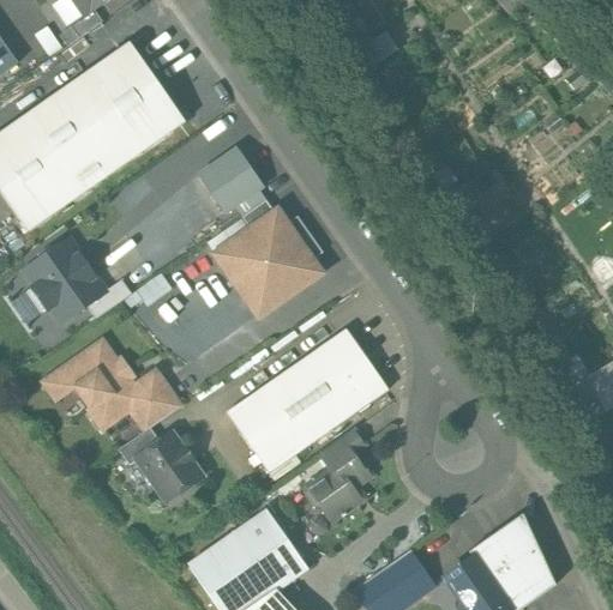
[(72,0),(83,14),(91,8),(92,11),(96,8),(108,0),(72,0)]
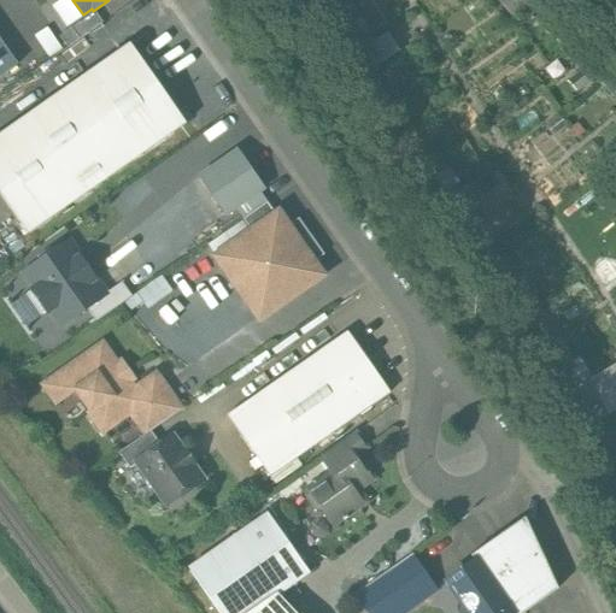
[(93,11),(60,34),(69,45),(104,21),(97,9),(93,11)]
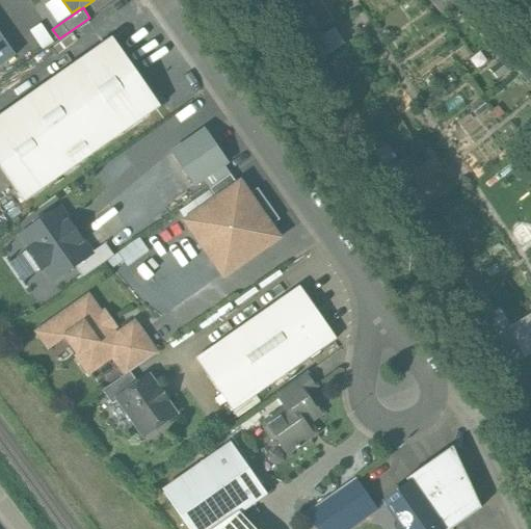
[(313,58),(344,41),(333,22),(301,41),(313,58)]
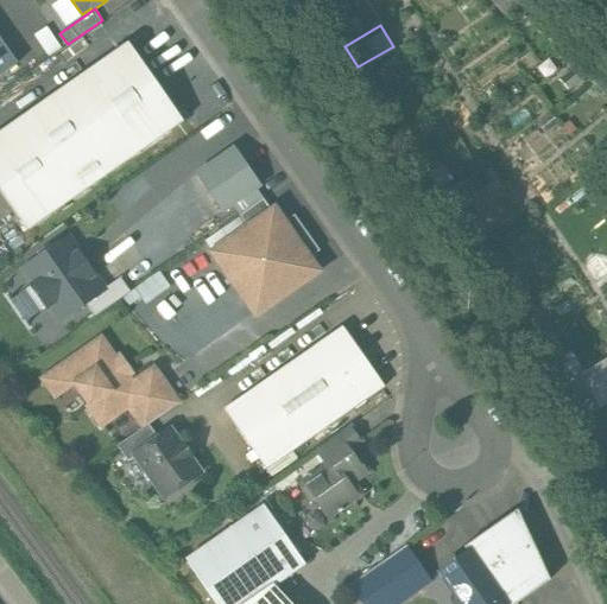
[(0,37),(0,74),(18,62),(0,37)]
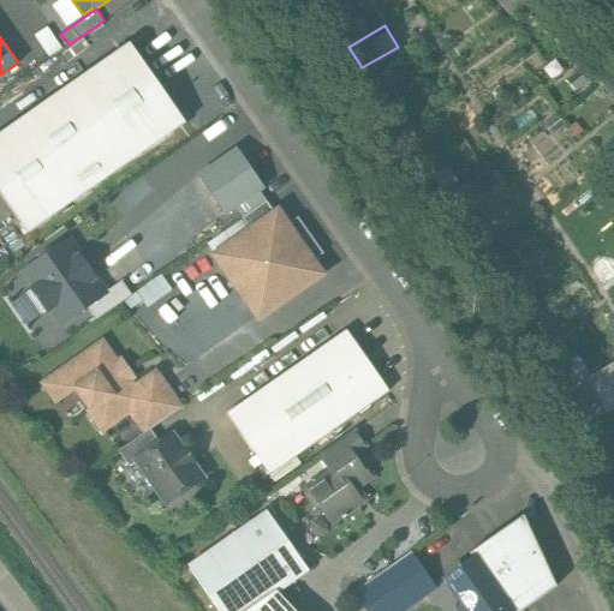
[(130,41),(0,131),(0,190),(28,231),(186,120),(130,41)]
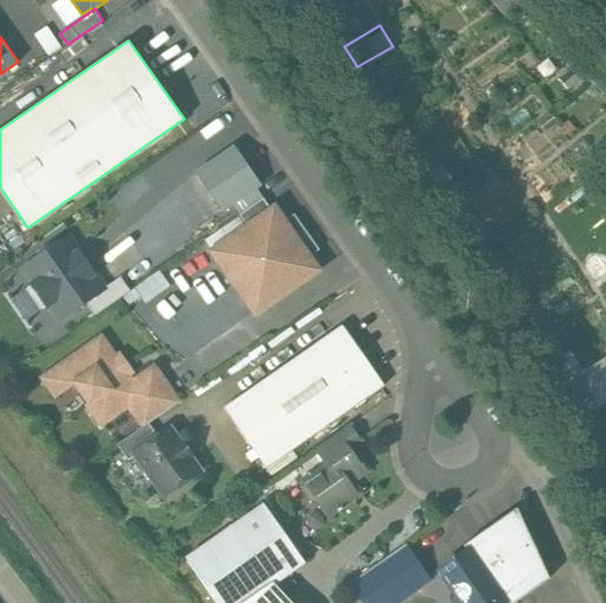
[(235,147),(198,172),(223,207),(260,183),(235,147)]
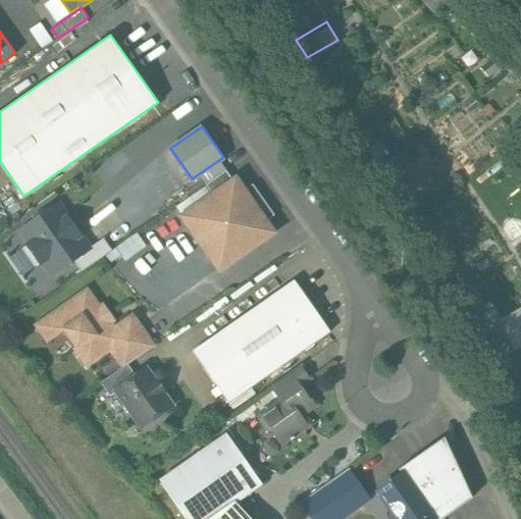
[(233,179),(227,169),(206,184),(213,194),(183,215),(220,268),(273,231),(265,219),(270,216),(250,187),(246,190),(237,177),(233,179)]
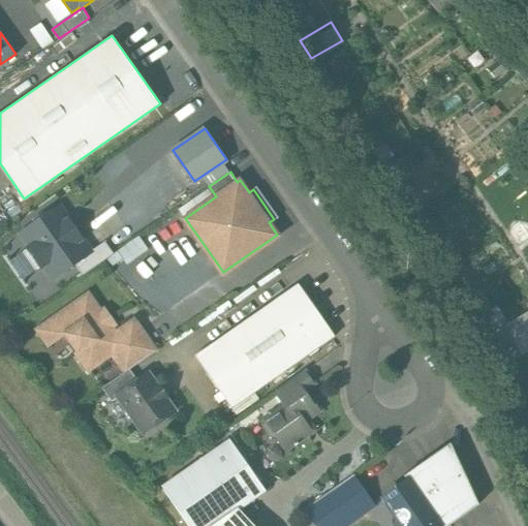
[(91,250),(59,206),(27,228),(36,242),(29,247),(41,266),(44,263),(55,277),(75,263),(91,251),(91,250)]
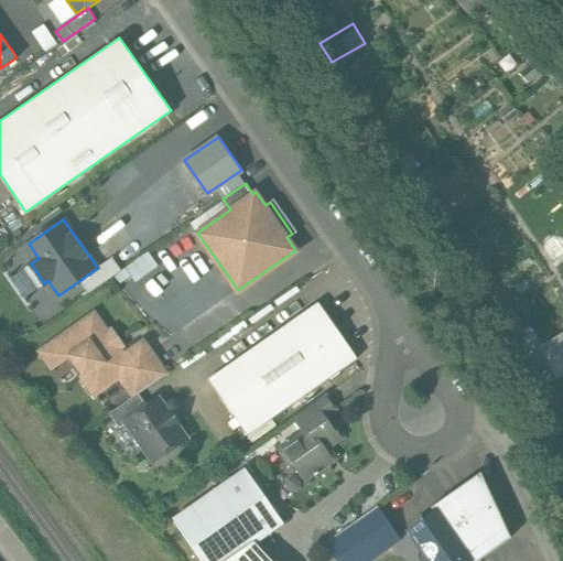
[(112,256),(97,267),(97,268),(80,280),(89,292),(121,269),(112,256)]
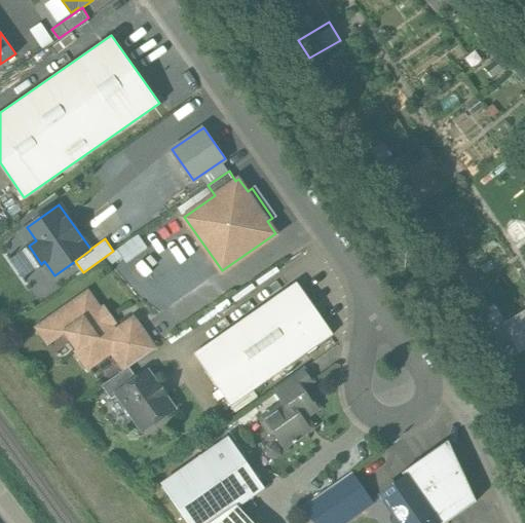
[(297,282),(194,352),(230,405),(333,333),(297,282)]
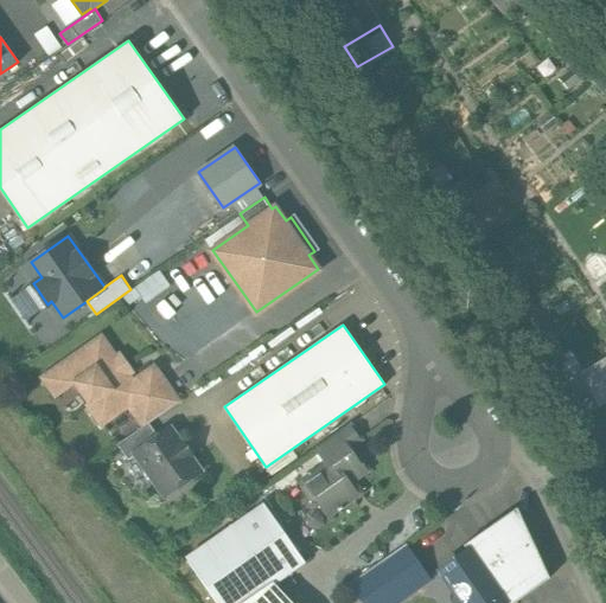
[(102,337),(44,377),(57,396),(77,382),(90,401),(88,402),(102,422),(129,403),(142,393),(133,382),(102,337)]
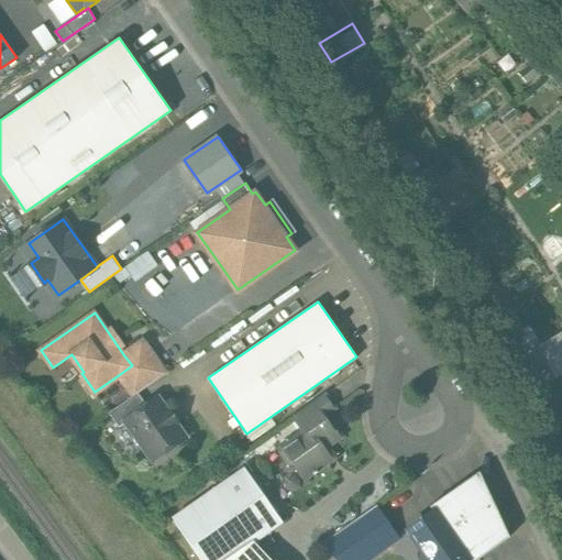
[(165,372),(143,340),(123,354),(132,365),(120,374),(133,394),(139,392),(165,372)]
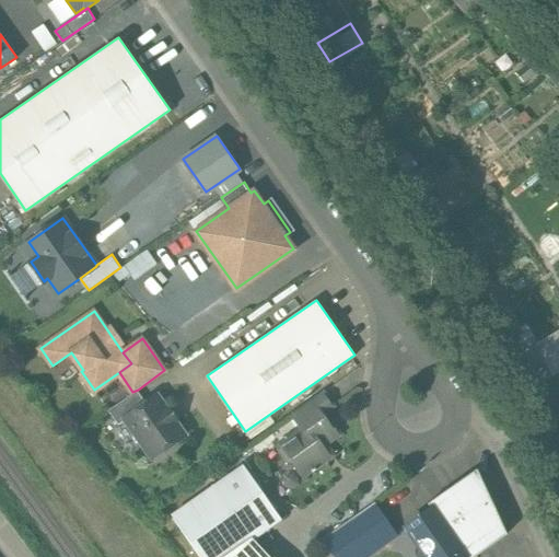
[(558,349),(552,339),(515,362),(530,384),(558,366),(558,349)]
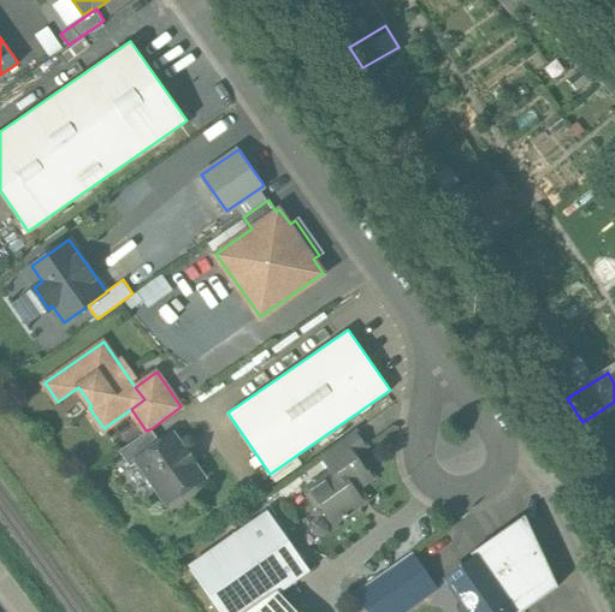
[(146,431),(119,450),(131,465),(139,461),(137,459),(161,443),(152,428),(146,431)]
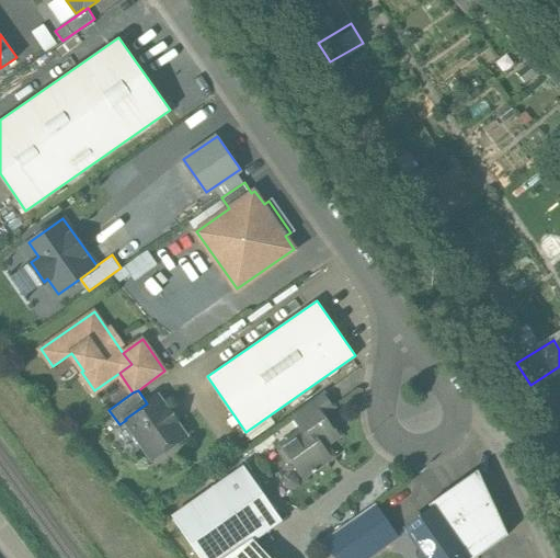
[(326,393),(293,416),(301,428),(322,413),(334,406),(326,393)]
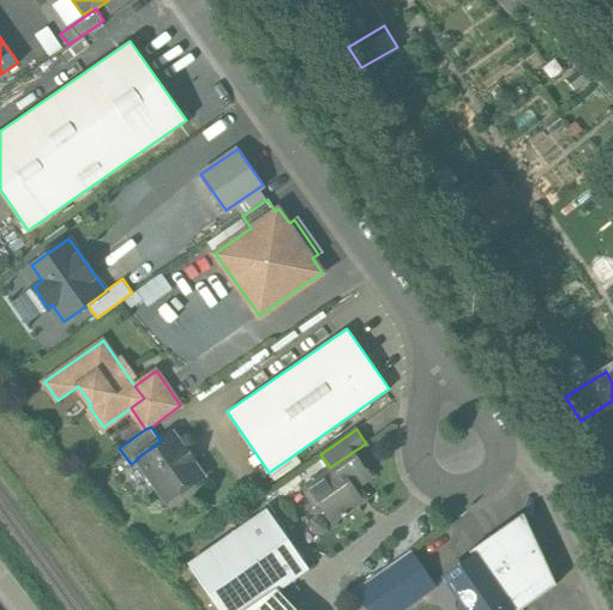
[(161,441),(137,458),(138,459),(167,500),(203,475),(173,433),(161,441)]
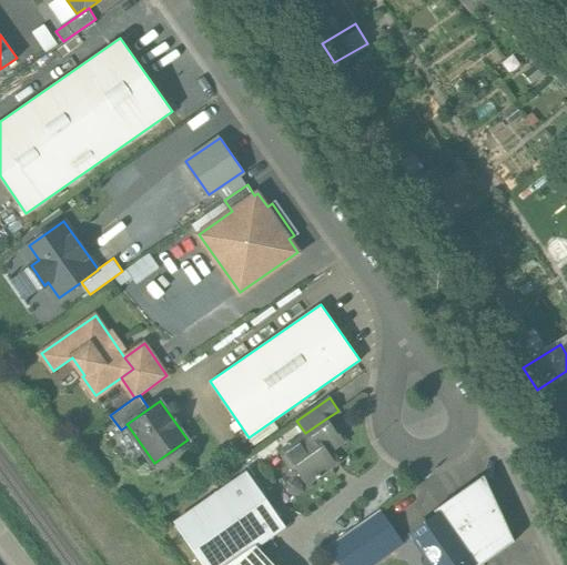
[(305,433),(284,449),(283,455),(291,466),(296,466),(307,482),(316,476),(317,477),(321,475),(320,473),(332,465),(324,454),(344,440),(342,437),(343,436),(337,429),(336,429),(335,426),(333,427),(326,419),(305,433)]
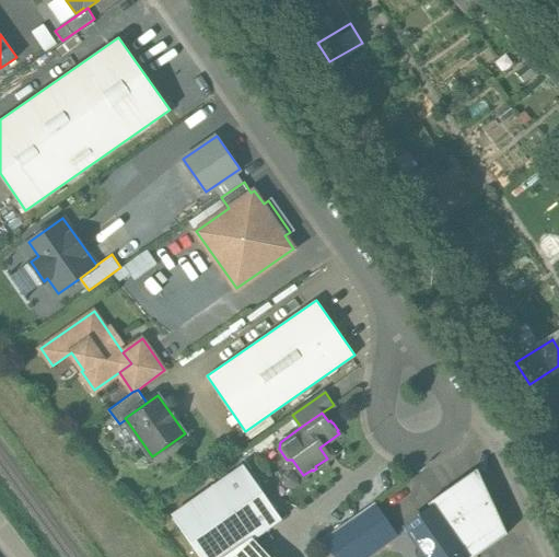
[(558,450),(549,455),(558,473),(558,450)]
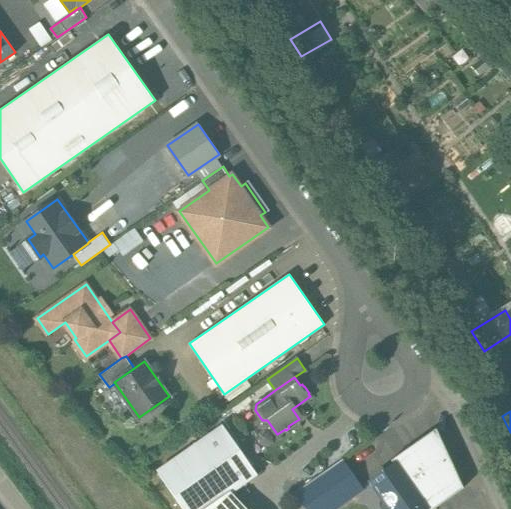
[(223,424),(157,470),(184,508),(206,508),(225,496),(257,474),(223,424)]
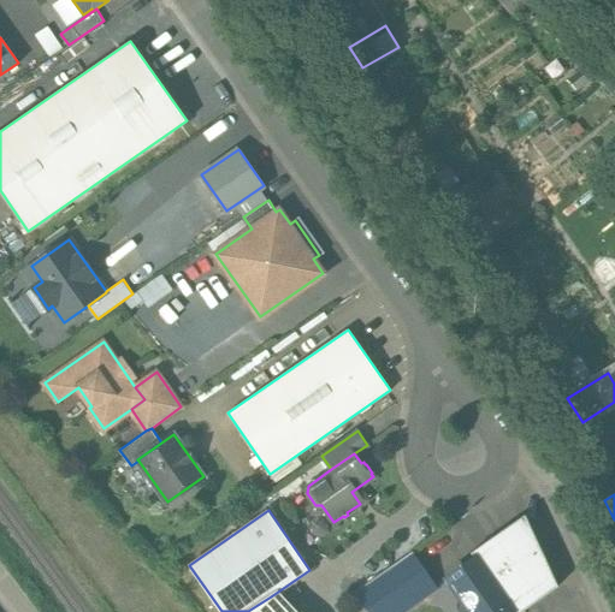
[(525,515),(471,552),(475,558),(477,557),(512,605),(509,606),(513,611),(520,611),(557,586),(525,515)]
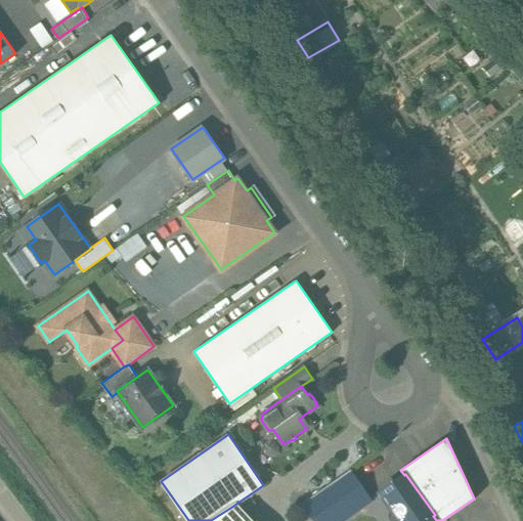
[(349,470),(299,505),(313,520),(340,520),(369,500),(349,470)]
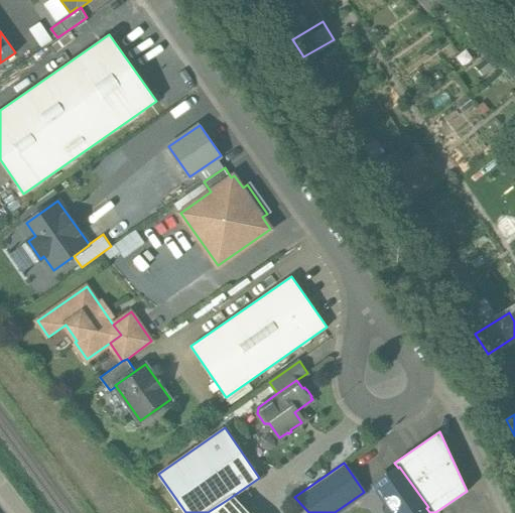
[(428,507),(399,467),(398,468),(374,485),(385,502),(384,507),(388,512),(419,512),(426,508),(428,507)]
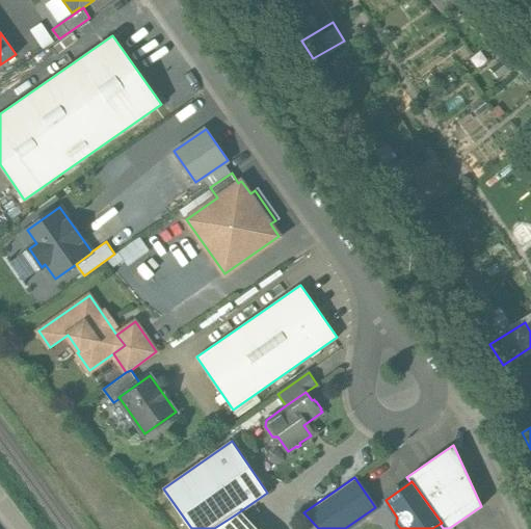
[(245,528),(234,516),(214,528),(245,528)]
